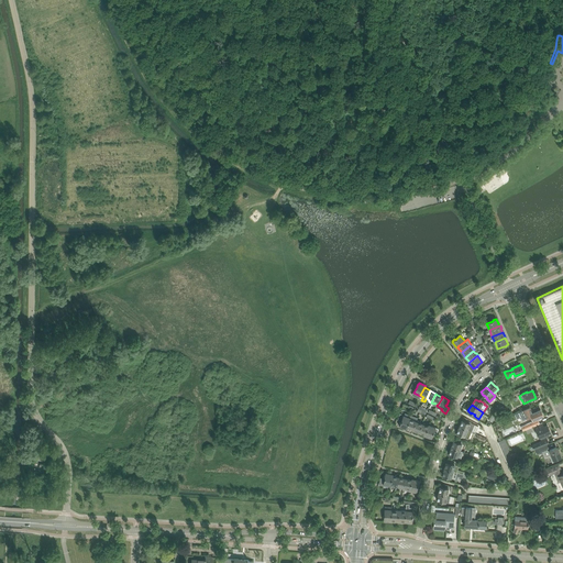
[(540,410),(532,414),(529,408),(519,412),(522,420),(527,419),(528,419),(530,418),(530,417),(531,418),(532,417),(533,420),(538,419),(537,418),(543,416),(540,410)]
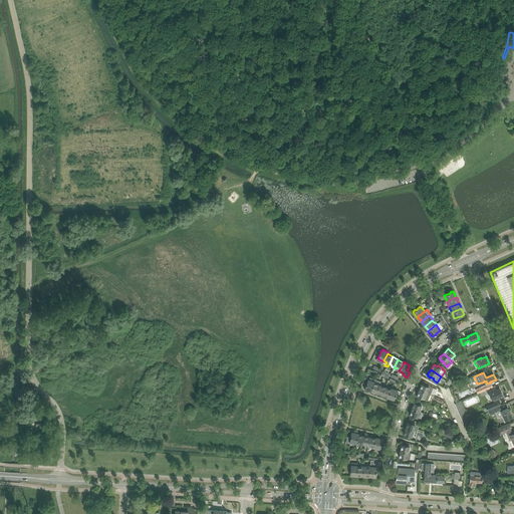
[(371,391),(374,381),(368,379),(368,378),(365,377),(363,382),(366,383),(365,384),(364,388),(365,388),(364,389),(371,392),(371,391)]
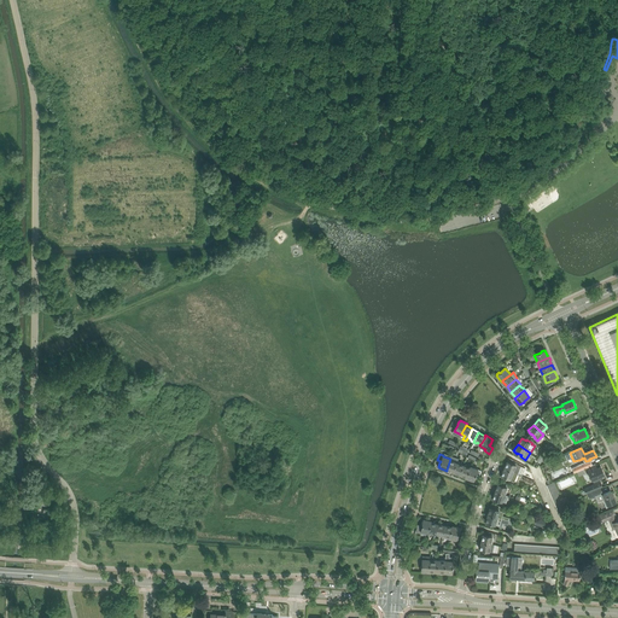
[(453,472),(458,461),(454,460),(454,462),(450,460),(450,459),(447,470),(453,472)]
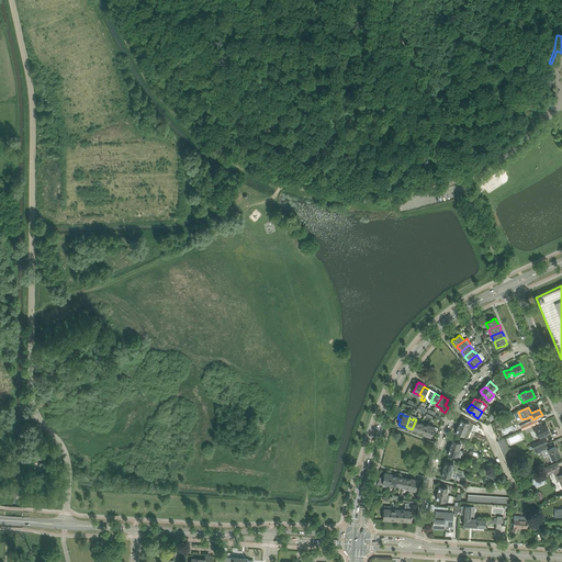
[(418,431),(422,423),(417,422),(418,420),(416,419),(412,429),(418,431)]
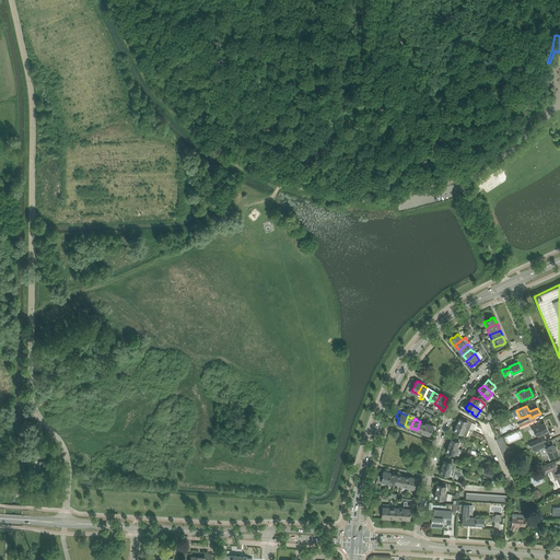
[(459,418),(457,424),(469,430),(473,422),(469,421),(468,422),(467,421),(468,421),(465,419),(465,420),(459,418)]
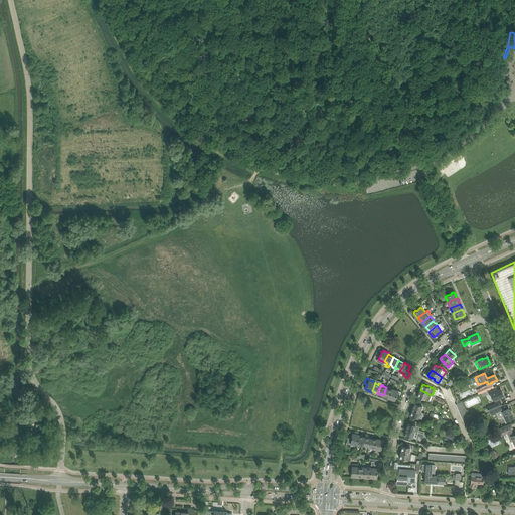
[(388,397),(391,390),(388,388),(388,387),(386,386),(386,387),(383,395),(388,397)]
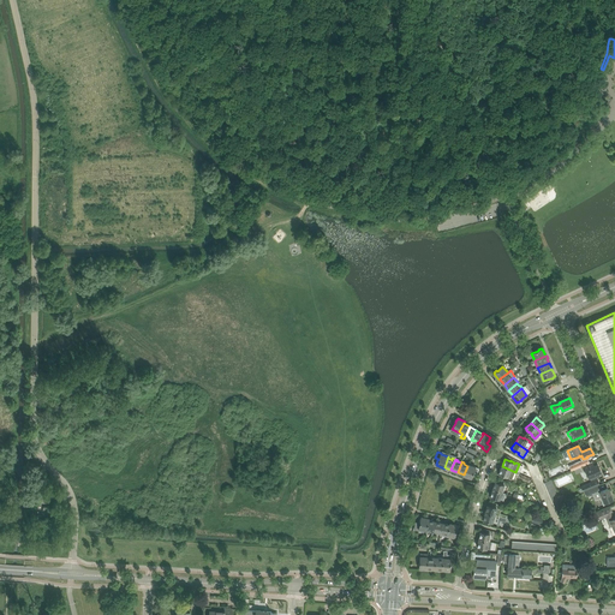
[(593,466),(592,461),(583,465),(584,467),(586,471),(584,471),(586,477),(589,476),(589,477),(590,477),(591,479),(599,476),(598,472),(601,471),(597,464),(593,466)]
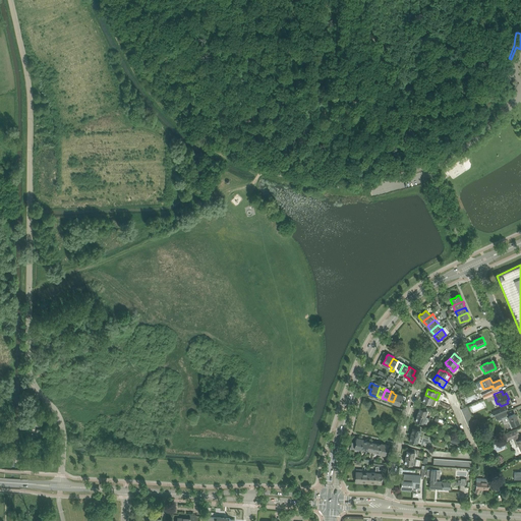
[(393,402),(393,403),(399,405),(400,404),(401,404),(402,402),(401,401),(401,400),(404,401),(406,397),(397,394),(396,395),(393,402)]
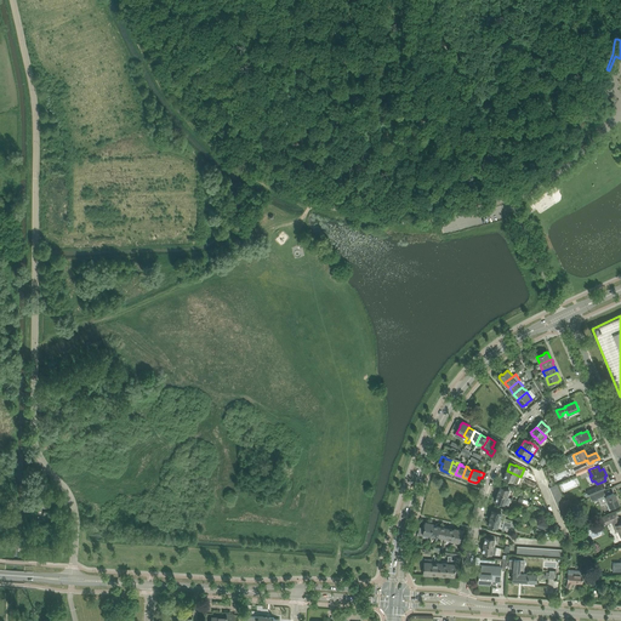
[(520,477),(507,471),(503,478),(505,478),(505,479),(508,480),(508,479),(512,482),(512,483),(517,484),(520,477)]
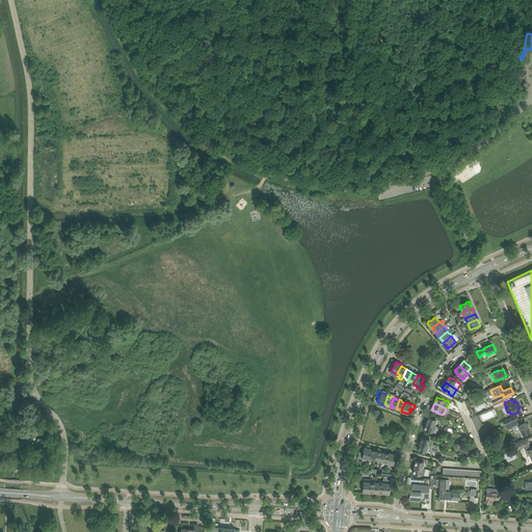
[(519,419),(516,415),(503,421),(504,425),(519,419)]
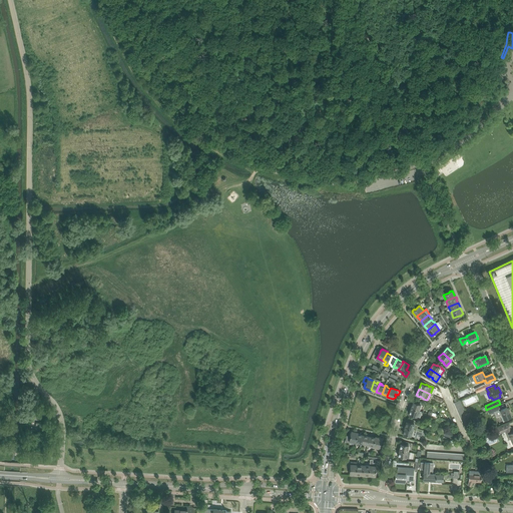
[(413,402),(411,408),(420,411),(422,405),(421,405),(421,404),(418,403),(418,404),(413,402)]
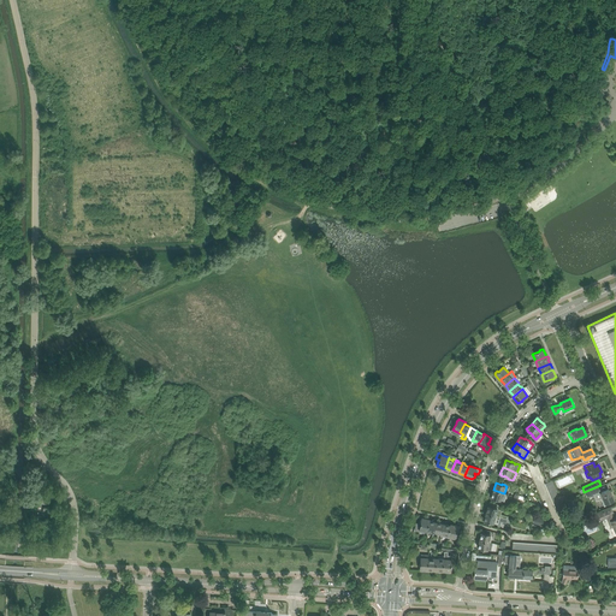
[(608,490),(602,492),(599,486),(586,492),(587,497),(593,495),(597,501),(602,499),(604,504),(614,501),(611,496),(608,490)]
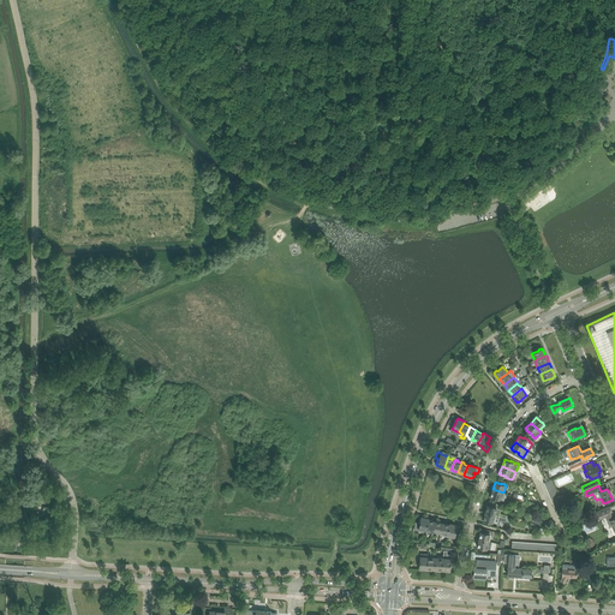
[(506,494),(503,493),(493,489),(490,496),(493,496),(491,497),(495,499),(495,497),(503,501),(506,494)]
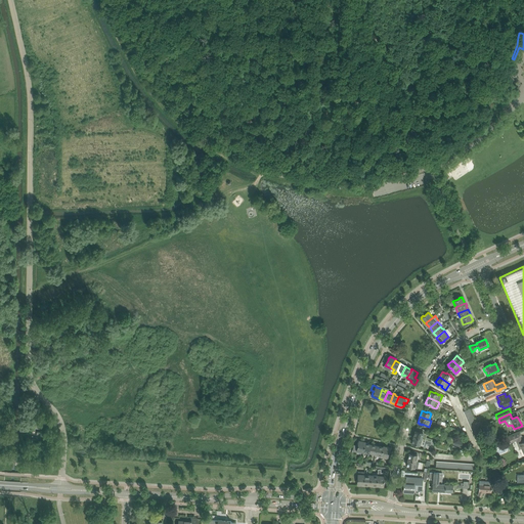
[(416,431),(413,437),(423,439),(426,440),(431,442),(432,439),(426,437),(427,434),(423,433),(424,432),(421,431),(421,432),(416,431)]
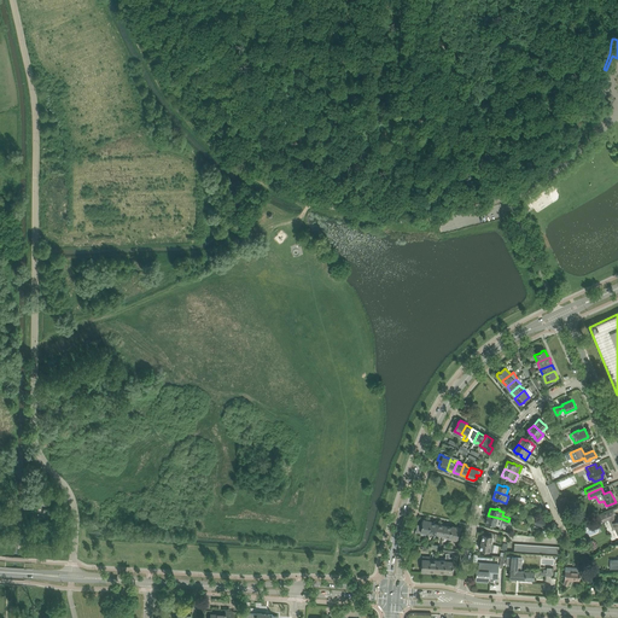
[(617,534),(617,517),(617,518),(613,509),(600,516),(602,522),(608,519),(613,529),(616,528),(617,534)]
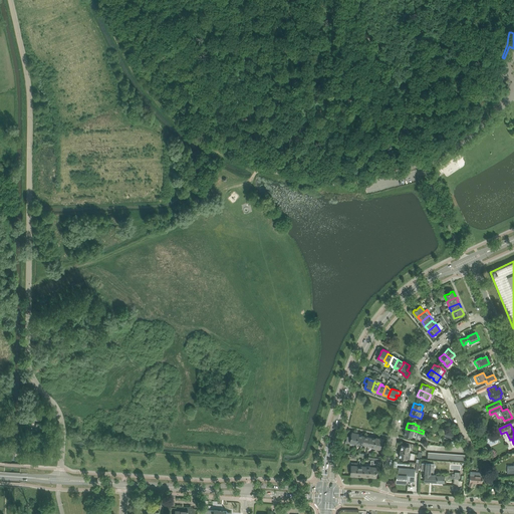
[(406,429),(405,435),(406,435),(406,436),(408,437),(408,436),(413,437),(416,438),(418,432),(415,431),(406,429)]
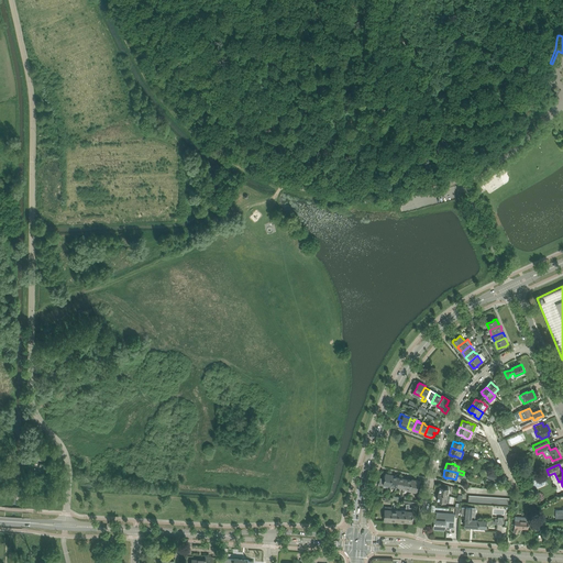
[(390,486),(393,475),(386,473),(386,475),(385,475),(384,477),(385,477),(385,478),(381,477),(379,485),(384,486),(384,484),(390,486)]
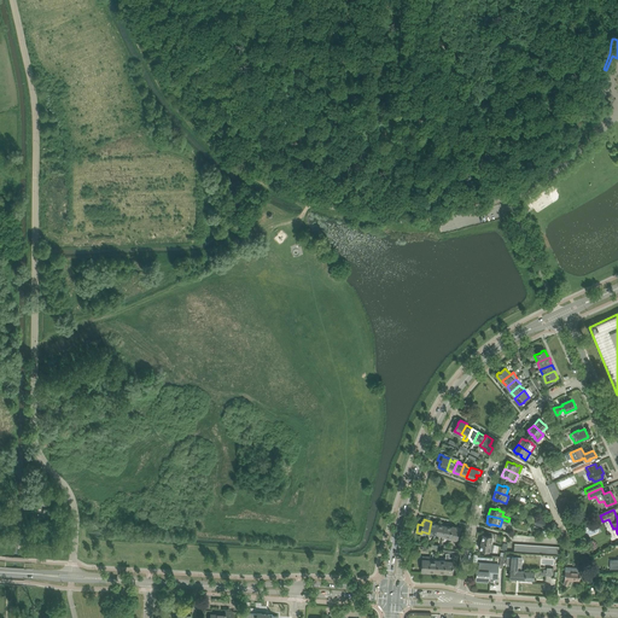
[(453,526),(452,528),(450,537),(458,540),(459,532),(460,532),(460,530),(460,529),(460,528),(453,526)]
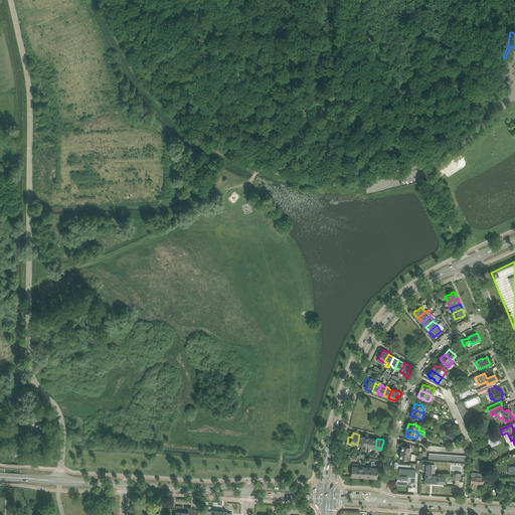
[(413,454),(409,454),(401,452),(399,458),(401,459),(403,460),(403,459),(408,460),(411,461),(413,454)]
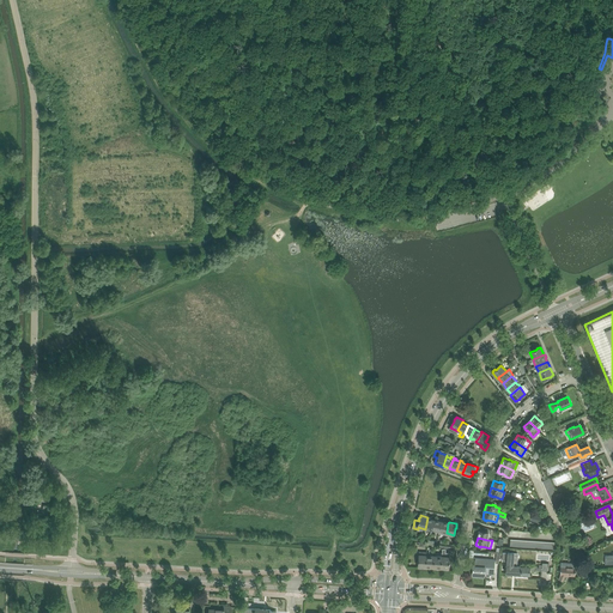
[(529,568),(517,566),(517,553),(503,552),(502,560),(508,560),(507,565),(505,574),(529,575),(529,574),(530,574),(530,569),(529,569),(530,566),(529,566),(529,568)]
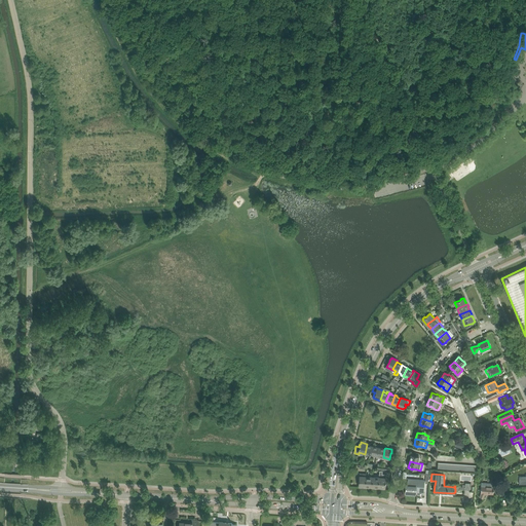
[(406,486),(405,493),(406,493),(406,492),(415,493),(415,494),(416,494),(416,491),(417,491),(417,492),(423,492),(424,481),(418,480),(418,482),(408,481),(408,486),(406,486)]
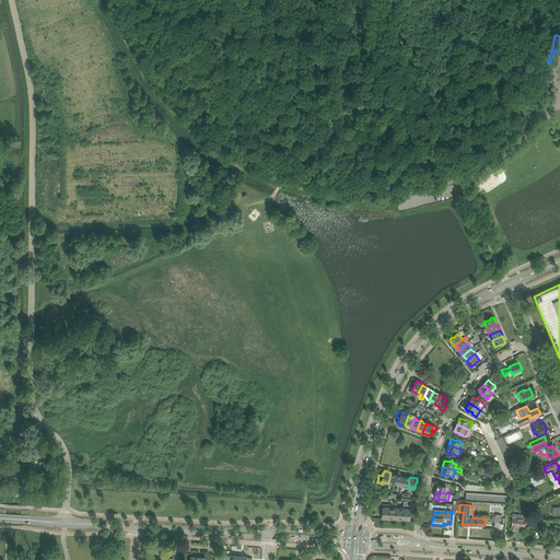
[(526,520),(526,514),(512,513),(512,525),(511,529),(514,531),(516,526),(520,526),(526,526),(526,524),(526,521),(526,520)]
